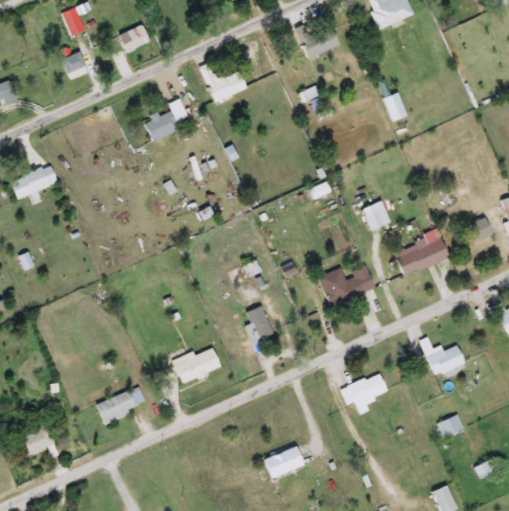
[(407,0),(414,15),(379,29),(366,0),(396,0),(407,0)]
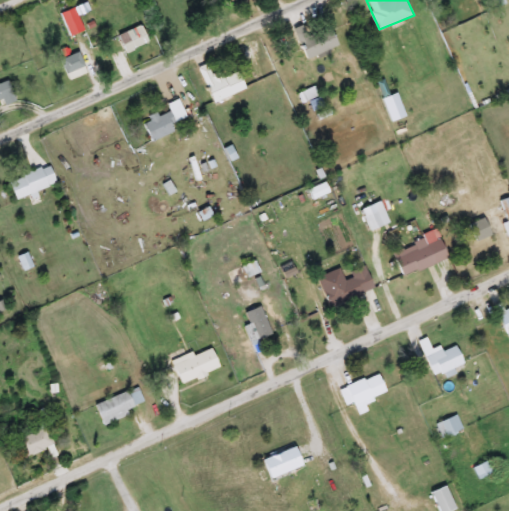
[(60,14),(75,7),(86,30),(70,37),(60,14)]
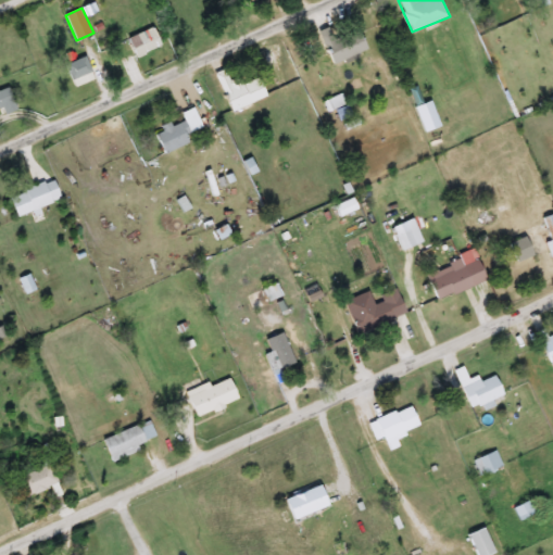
[(319,32),(335,24),(339,36),(360,27),(369,49),(335,64),(319,32)]
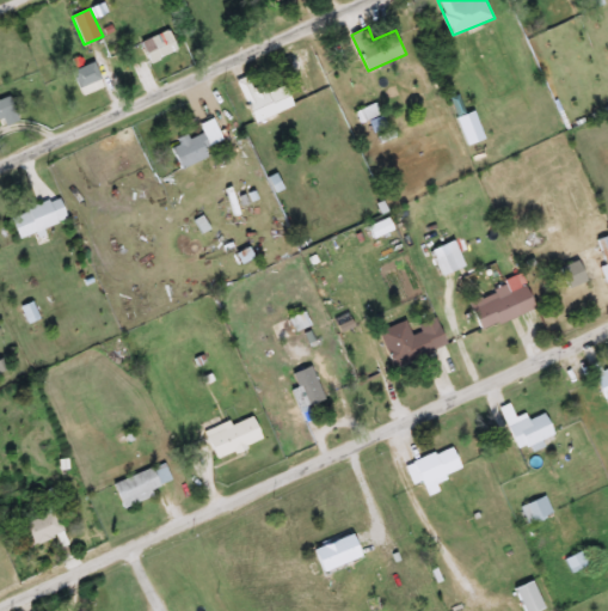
[(145,43),(171,35),(174,48),(149,56),(145,43)]
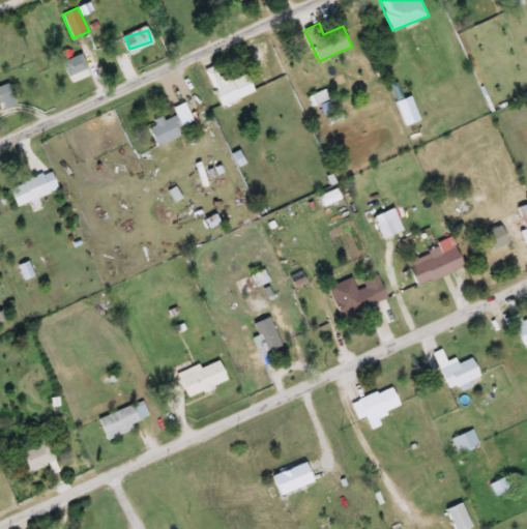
[(72,83),(63,62),(82,54),(91,76),(72,83)]
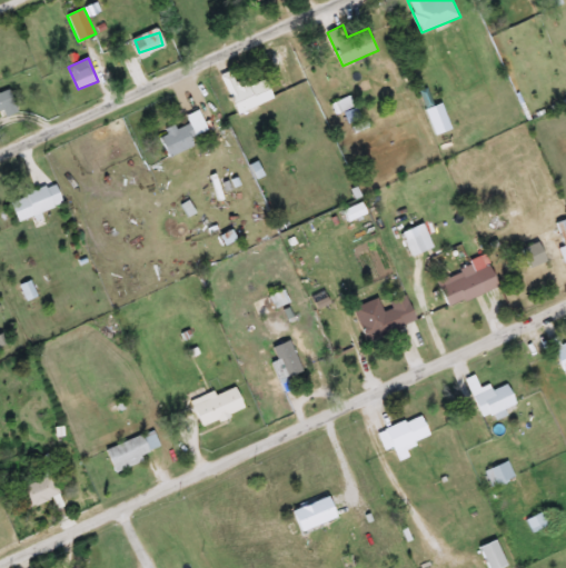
[(229,95),(265,79),(274,99),(238,115),(229,95)]
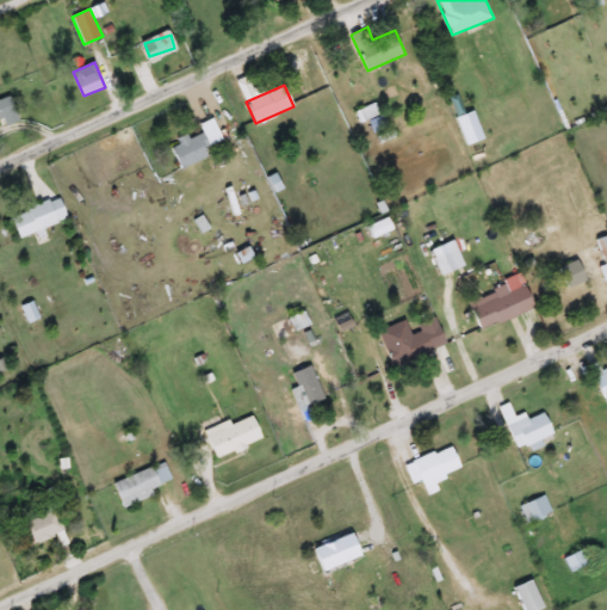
[(2,118),(0,118),(0,98),(10,96),(19,122),(6,127),(2,118)]
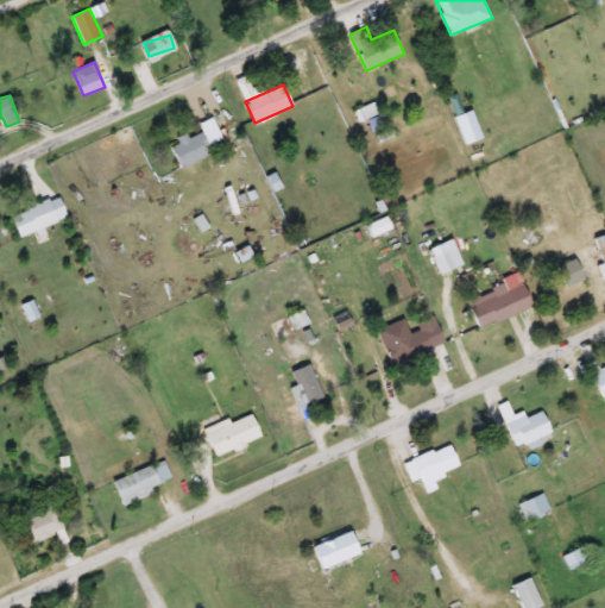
[(210,157),(180,169),(169,143),(202,131),(199,124),(214,118),(220,136),(206,142),(210,157)]
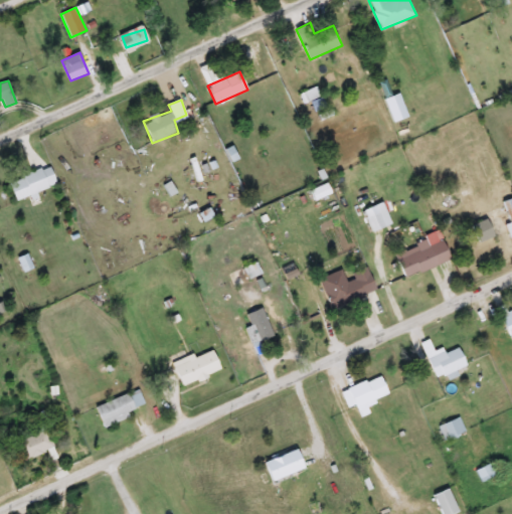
[(9,179),(51,168),(56,187),(14,198),(9,179)]
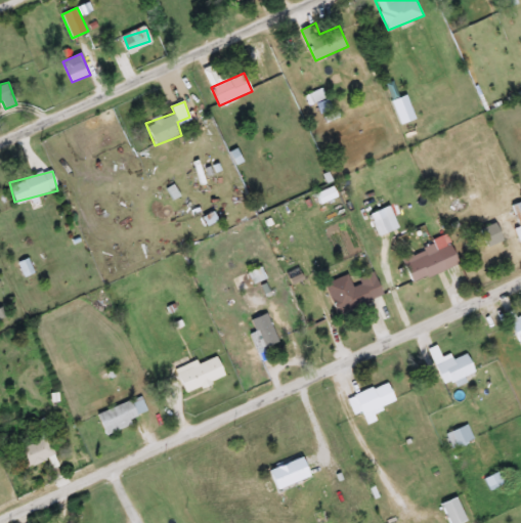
[(316,194),(332,187),(336,197),(321,204),(316,194)]
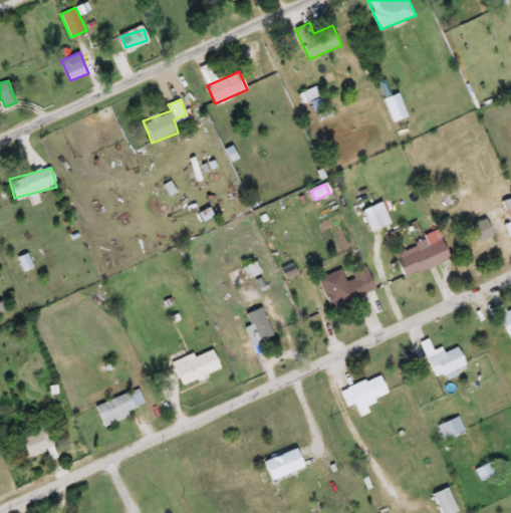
[(388,215),(382,217),(386,226),(372,232),(364,210),(382,202),(388,215)]
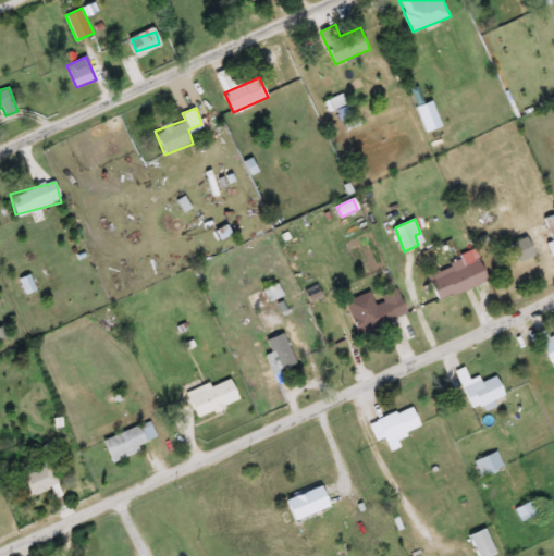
[(518,263),(509,245),(525,236),(534,255),(518,263)]
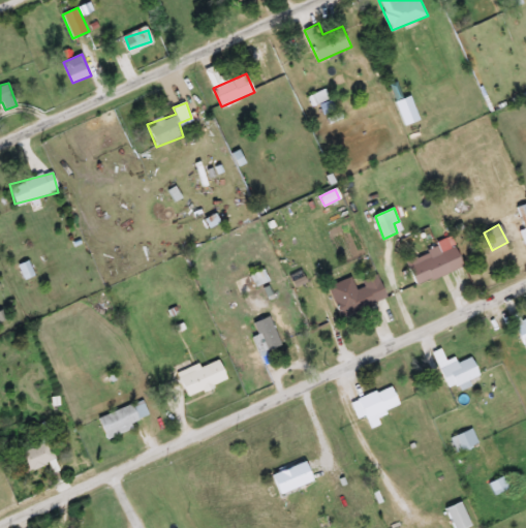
[(407,264),(454,244),(463,267),(416,286),(407,264)]
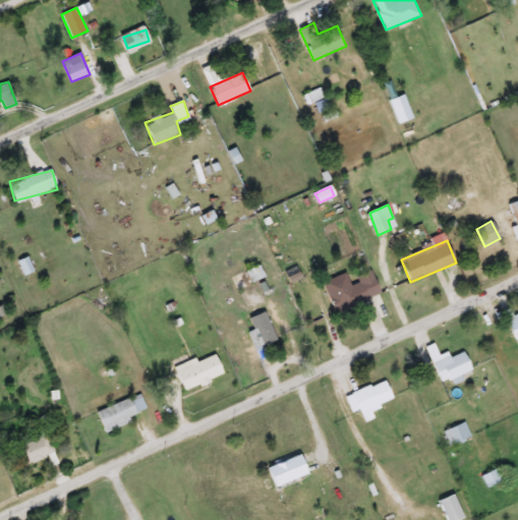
[(324,281),(346,272),(349,281),(372,272),(382,295),(337,313),(324,281)]
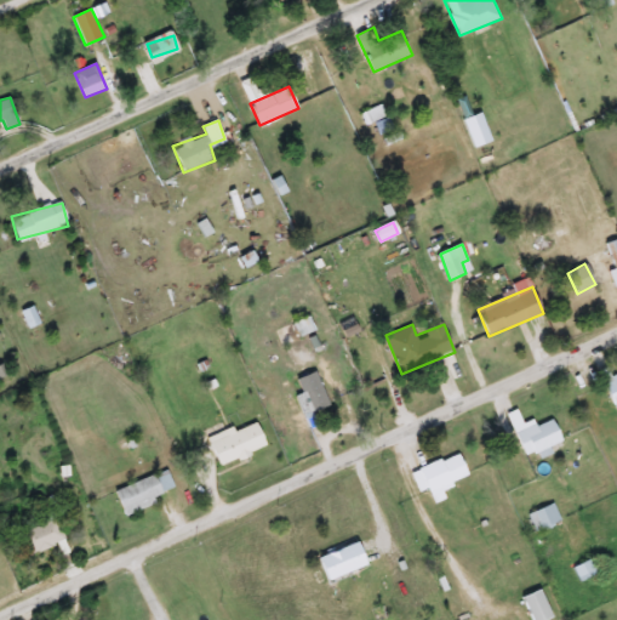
[(304,393),(298,379),(316,370),(330,404),(304,414),(297,396),(304,393)]
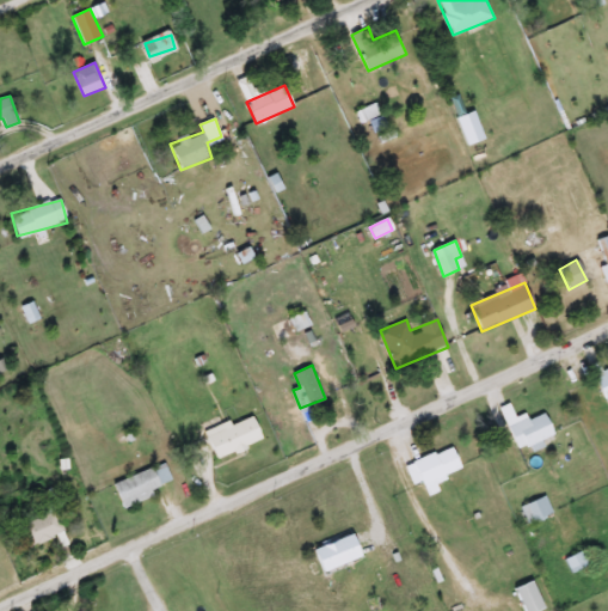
[(607,407),(597,372),(607,368),(607,407)]
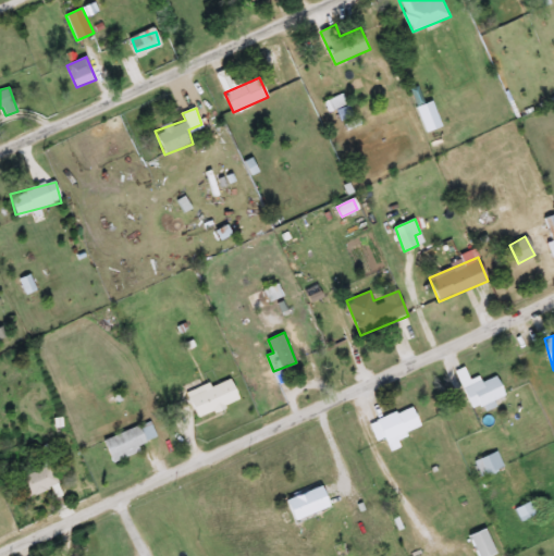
[(497,375),(505,396),(471,409),(458,371),(466,368),(470,381),(480,377),(482,381),(497,375)]
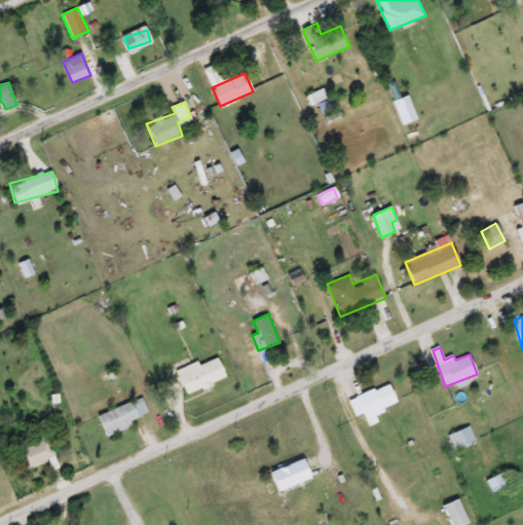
[(226,378),(186,395),(176,372),(217,355),(226,378)]
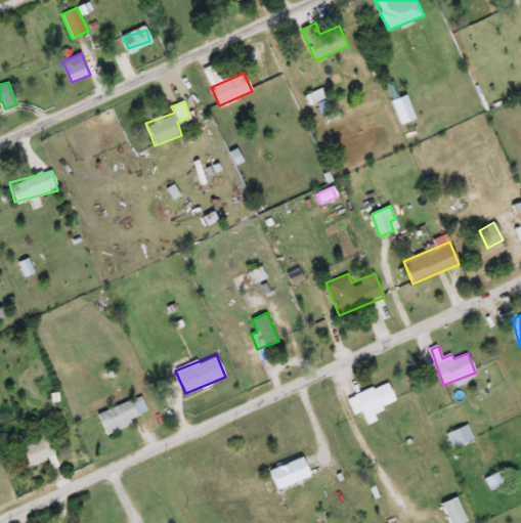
[(348,397),(388,381),(396,401),(374,410),(378,420),(367,424),(363,411),(355,415),(348,397)]
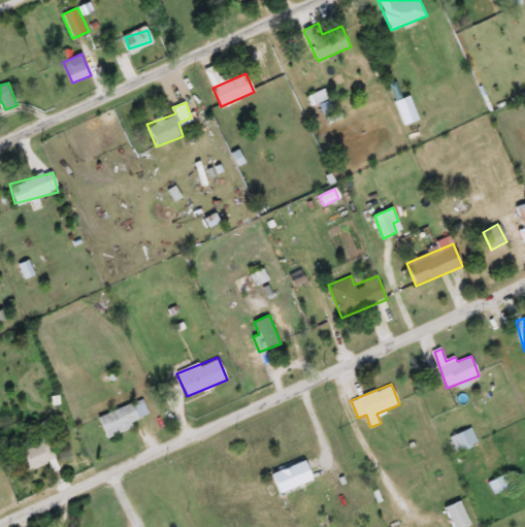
[(104,434),(98,415),(144,400),(151,420),(104,434)]
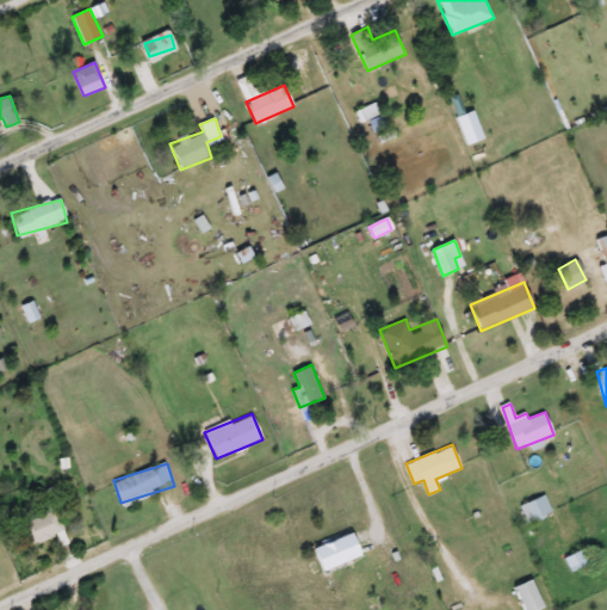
[(553,512),(528,523),(521,505),(546,494),(553,512)]
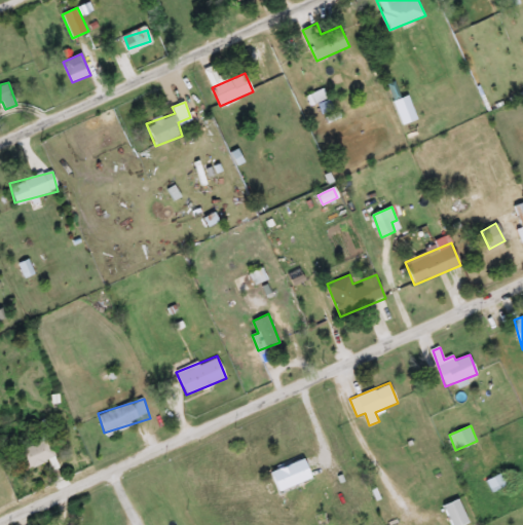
[(16,452),(44,436),(55,455),(28,472),(16,452)]
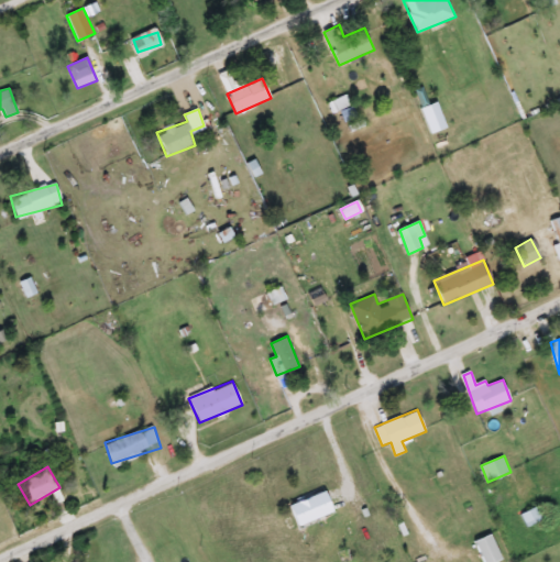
[(288,506),(326,492),(333,511),(297,526),(288,506)]
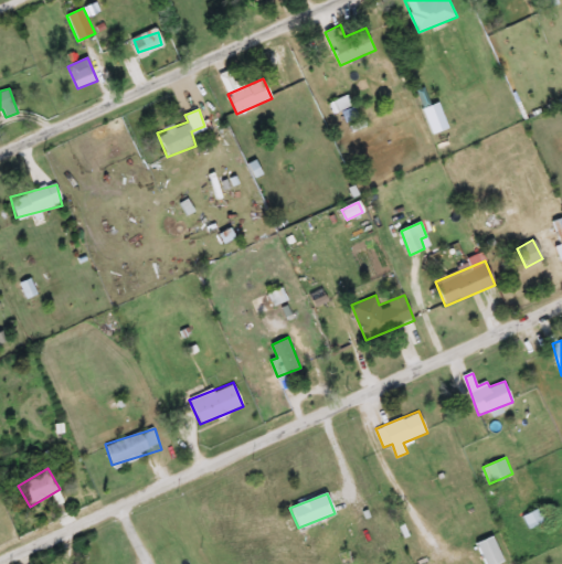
[(543,520),(530,528),(523,517),(538,509),(543,520)]
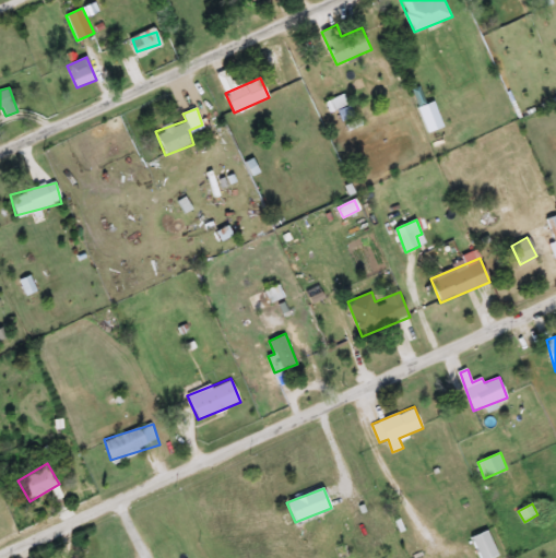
[(480,557),(470,537),(487,530),(498,556),(493,557),(480,557)]
